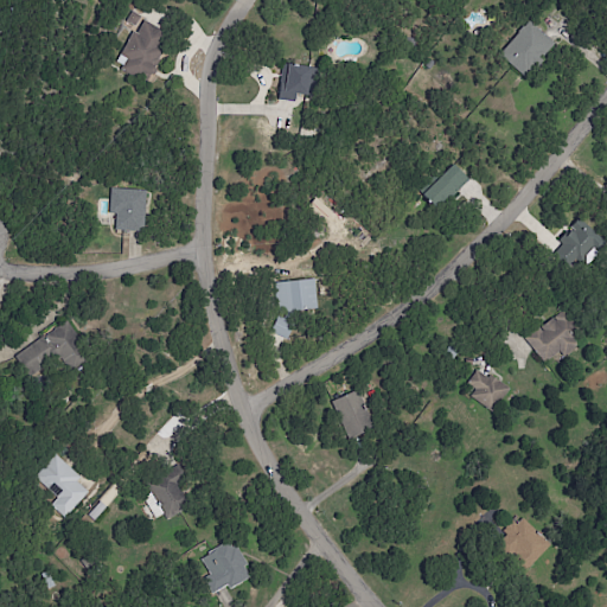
[(163,32),(140,20),(116,66),(147,82),(163,51),(155,48),(163,32)]
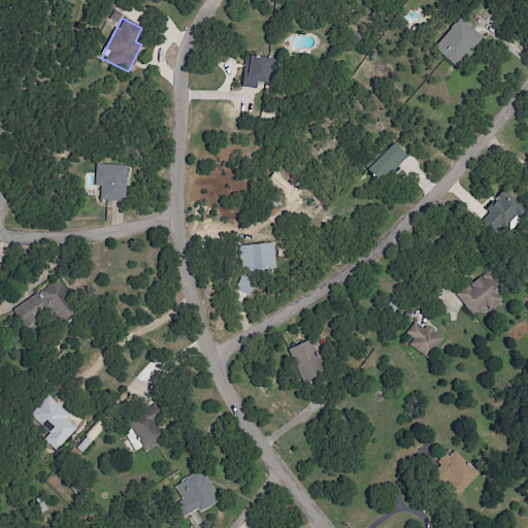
[(433,47),(455,66),(481,36),(459,18),(433,47)]
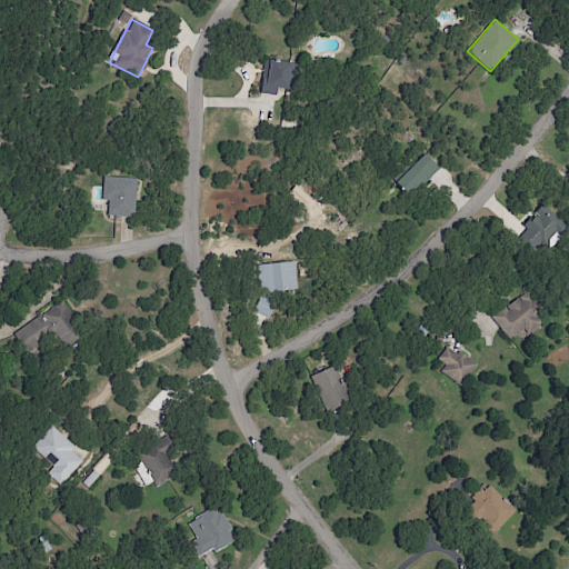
[(288,89),(292,63),(268,60),(262,93),(276,96),(277,88),(288,89)]
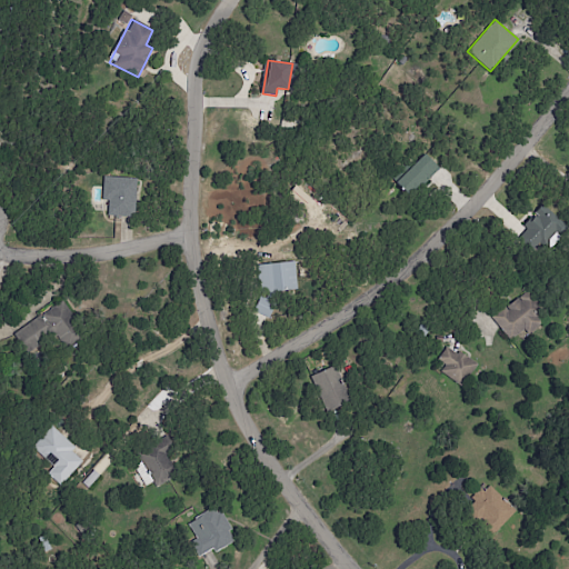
[(411,198),(439,167),(423,153),(396,183),(411,198)]
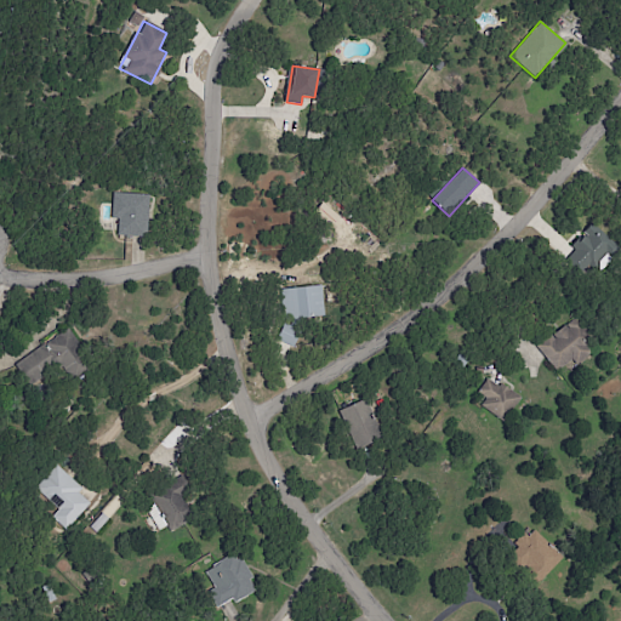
[(112,220),(118,220),(118,235),(148,237),(149,194),(113,193),(112,220)]
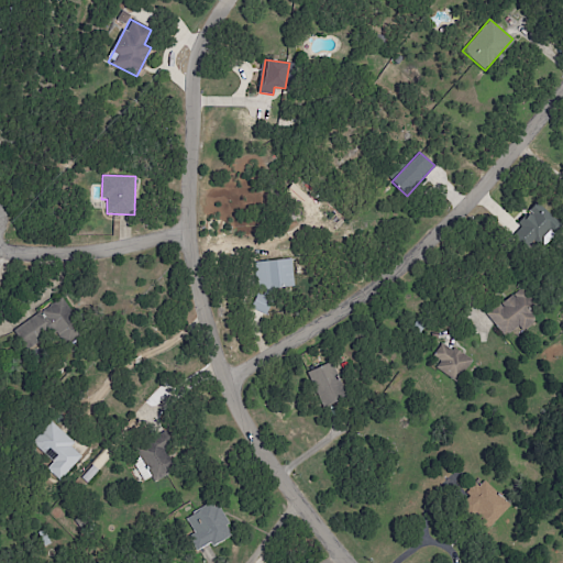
[(515,234),(538,249),(556,218),(533,203),(515,234)]
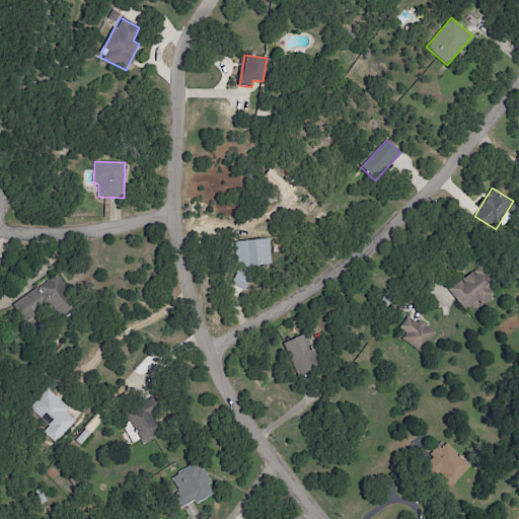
[(234,240),(235,267),(271,266),(270,239),(234,240)]
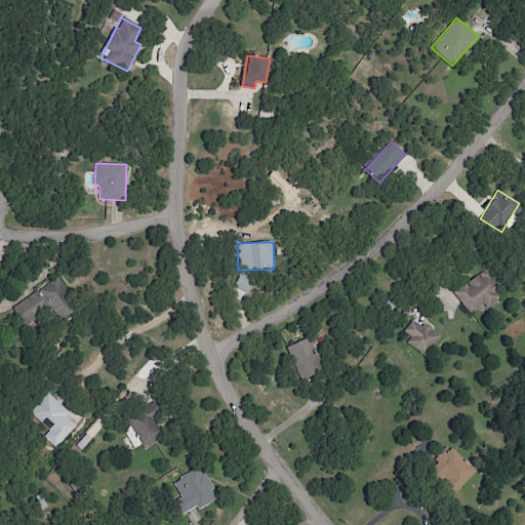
[(503,294),(481,270),(453,294),(471,314),(483,303),(488,309),(503,294)]
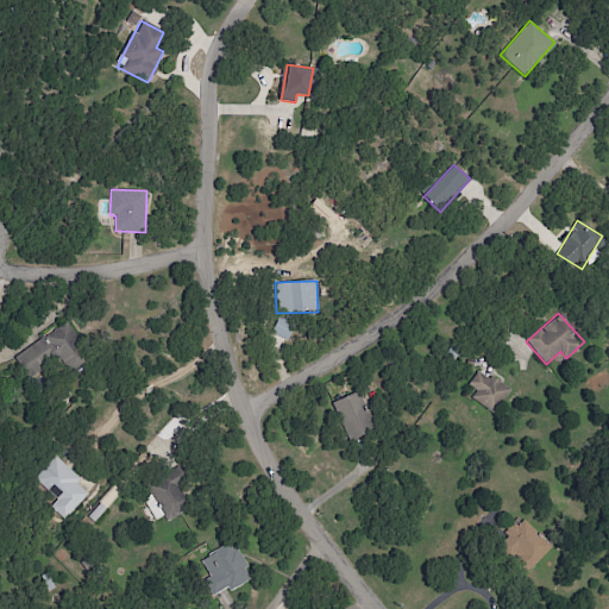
[(270,333),(287,341),(294,327),(277,319),(270,333)]
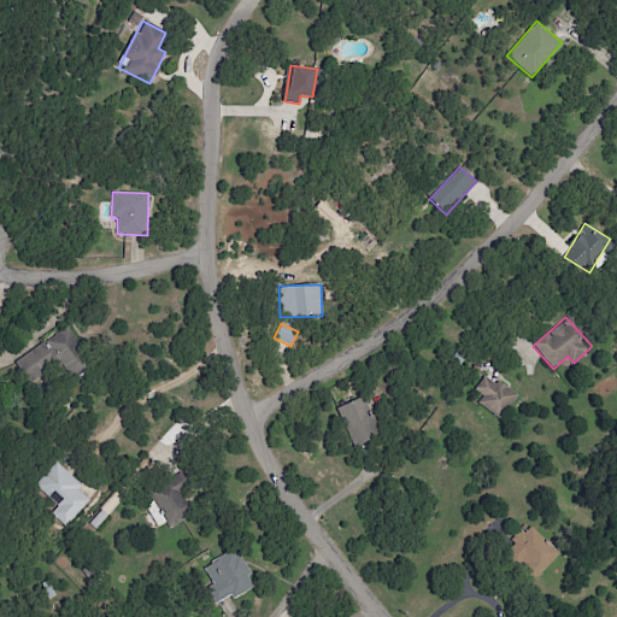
[(15,360),(28,382),(59,362),(68,372),(88,359),(68,328),(15,360)]
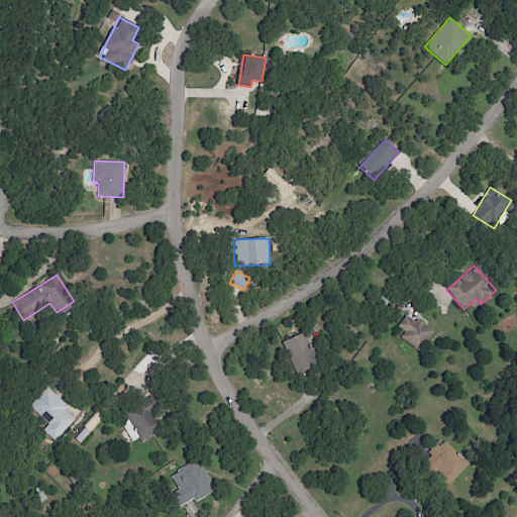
[(396,327),(404,331),(400,338),(420,350),(432,331),(404,313),(396,327)]
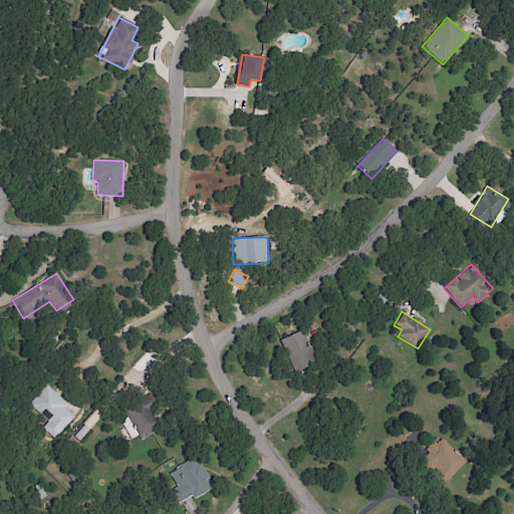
[(281,338),(291,372),(313,365),(303,331),(281,338)]
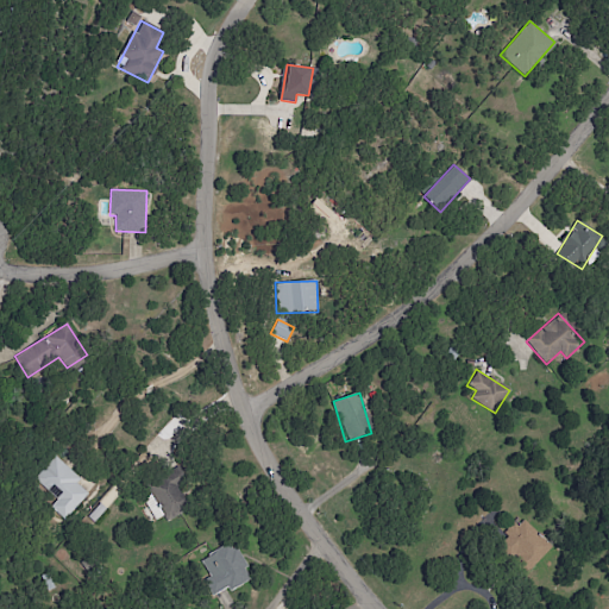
[(57,500),(50,507),(64,520),(88,495),(76,483),(80,479),(55,454),(33,477),(57,500)]
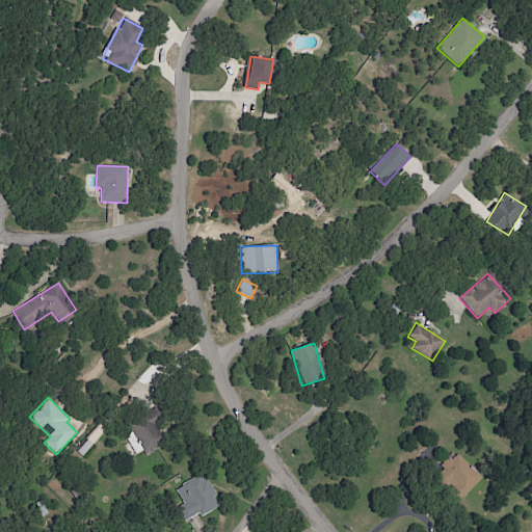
[(141,452),(160,451),(157,417),(145,418),(147,425),(126,427),(128,442),(140,441),(141,452)]
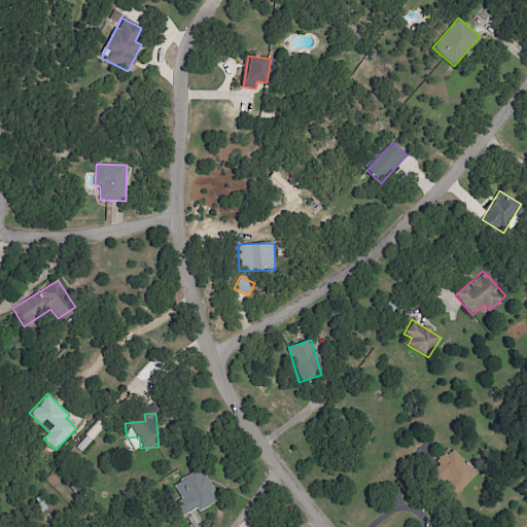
[(431,473),(456,496),(477,473),(450,449),(437,462),(440,464),(431,473)]
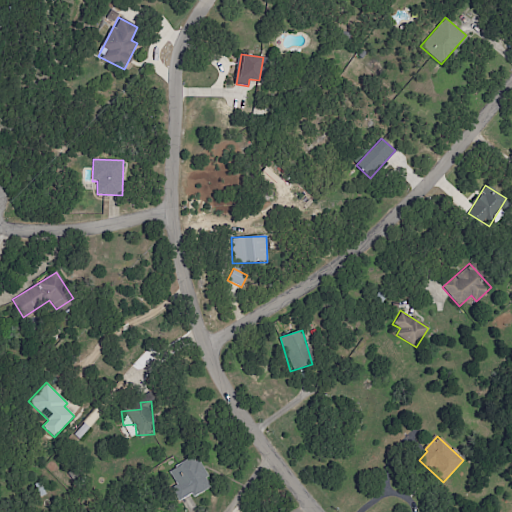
[(168,471),(176,485),(171,488),(178,501),(191,494),(193,498),(212,487),(195,456),(168,471)]
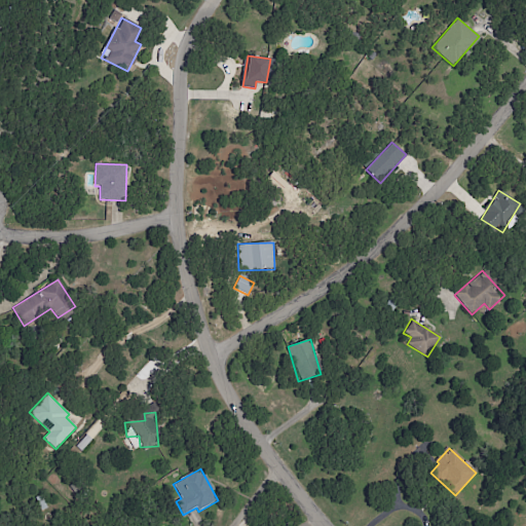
All buildings are outlined.
